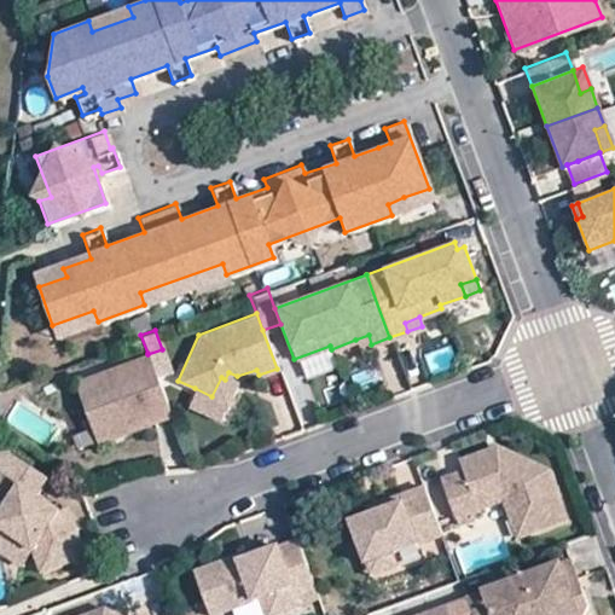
[(359,349),(371,344),(369,335),(355,340),(359,349)]
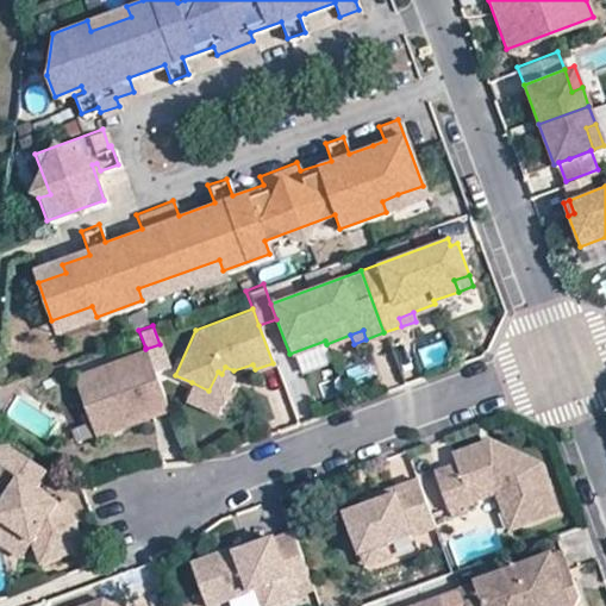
[(160,344),(145,349),(152,369),(167,364),(160,344)]
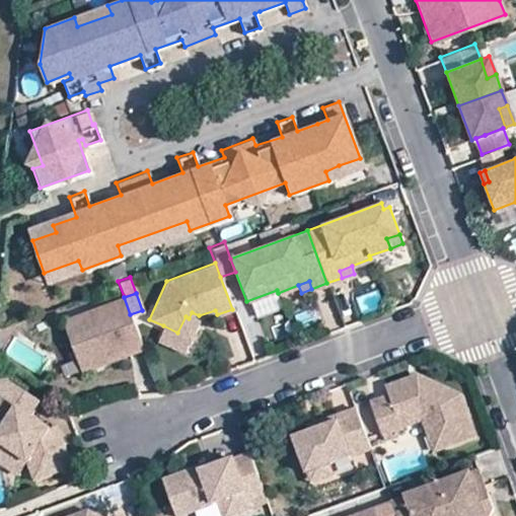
[(124,296),(62,319),(80,369),(105,360),(109,350),(124,345),(126,353),(142,347),(130,314),(124,297),(124,296)]
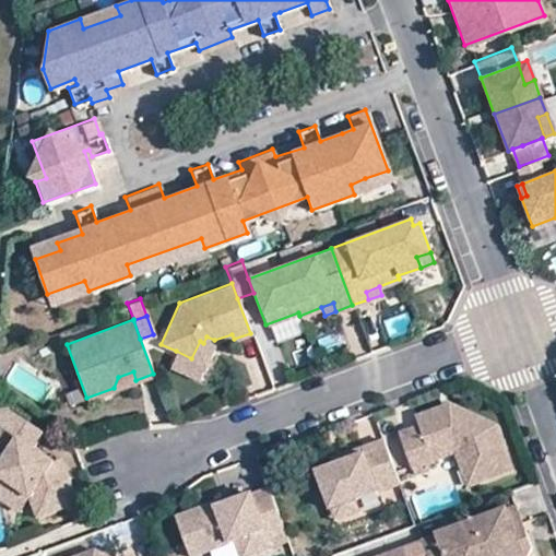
[(214,340),(206,336),(203,343),(211,346),(214,340)]
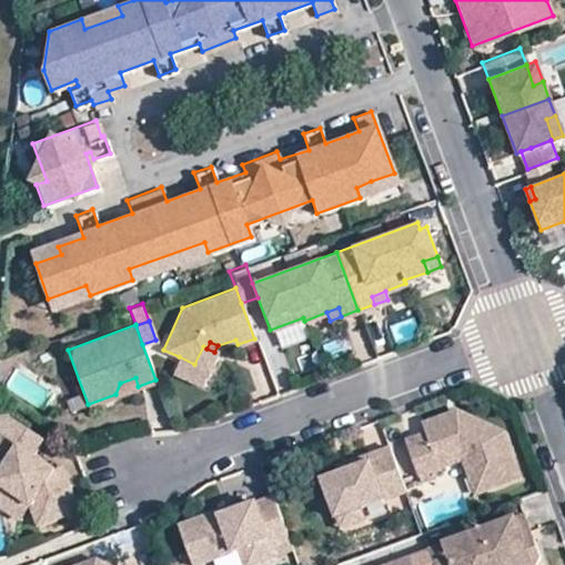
[(214,352),(207,349),(203,346),(194,364),(207,370),(214,352)]
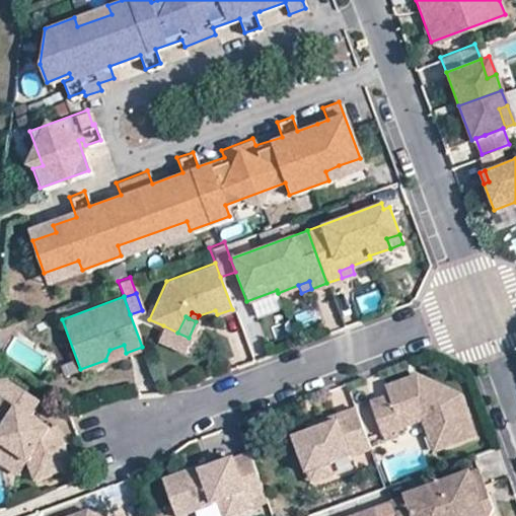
[(177,333),(163,325),(157,337),(182,349),(189,338),(177,333)]
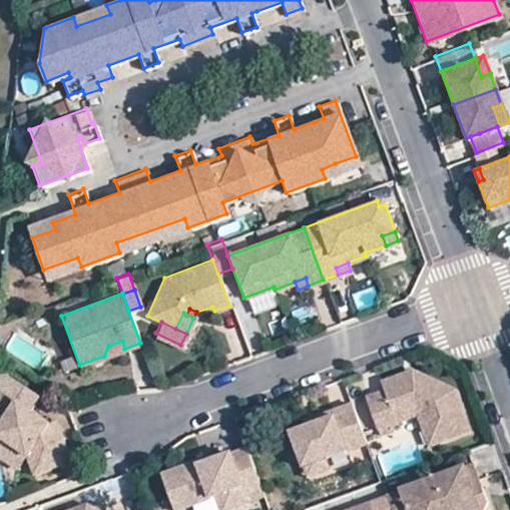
[(122,341),(108,346),(104,356),(124,349),(122,341)]
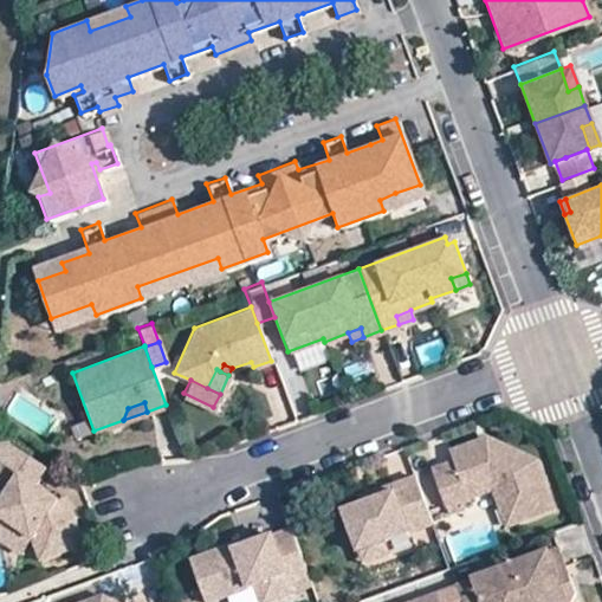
[(533,458),(484,434),(447,447),(452,457),(429,465),(444,503),(490,486),(490,485),(498,490),(510,520),(550,504),(533,458)]
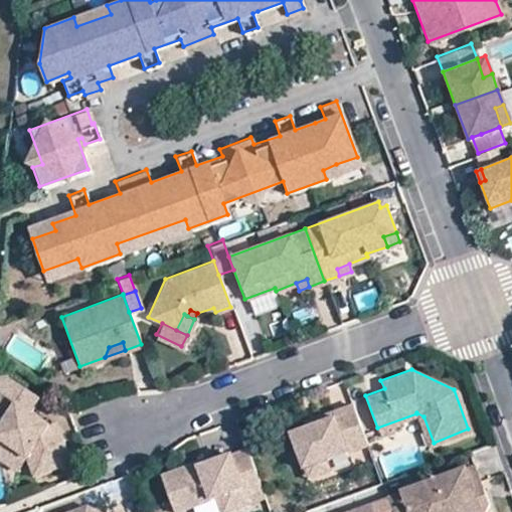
[(27,408),(36,395),(1,370),(0,371),(0,428),(4,442),(24,456),(31,474),(68,461),(57,430),(50,432),(47,422),(27,408)]
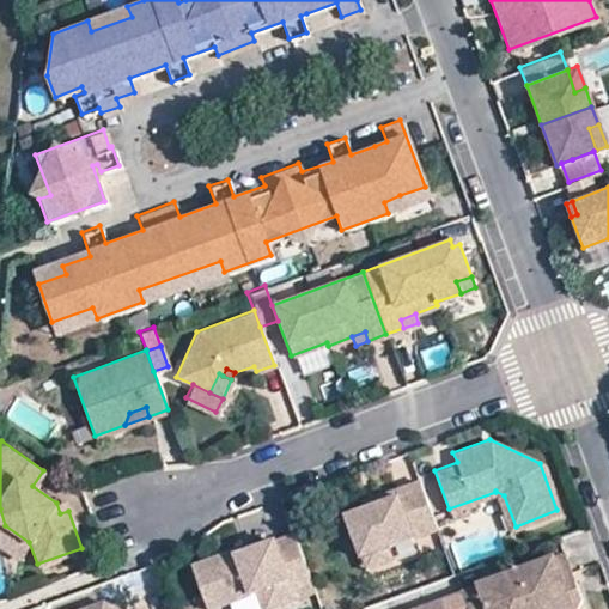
[(416,479),(360,499),(364,506),(419,486),(416,479)]
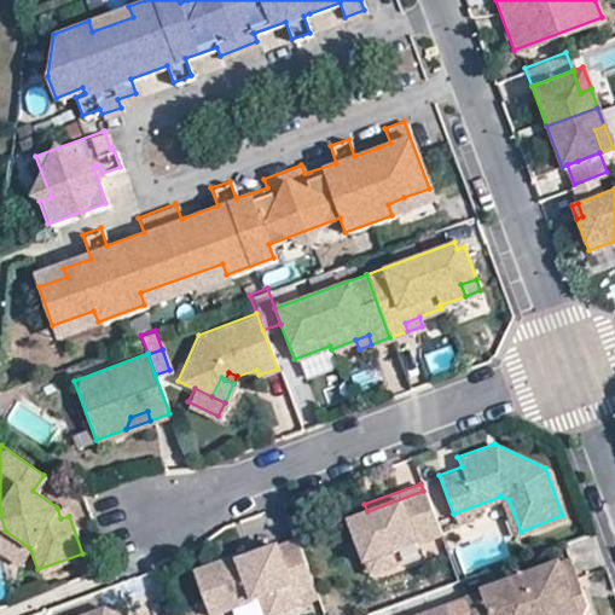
[(423,491),(367,511),(347,518),(363,560),(439,532),(423,491)]
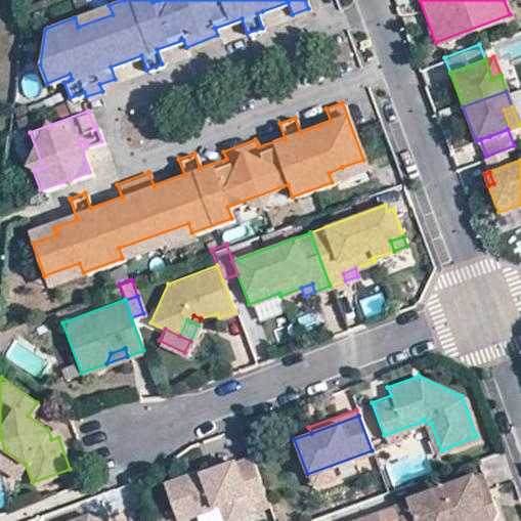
[(441,450),(431,424),(424,420),(424,421),(435,452),(441,450)]
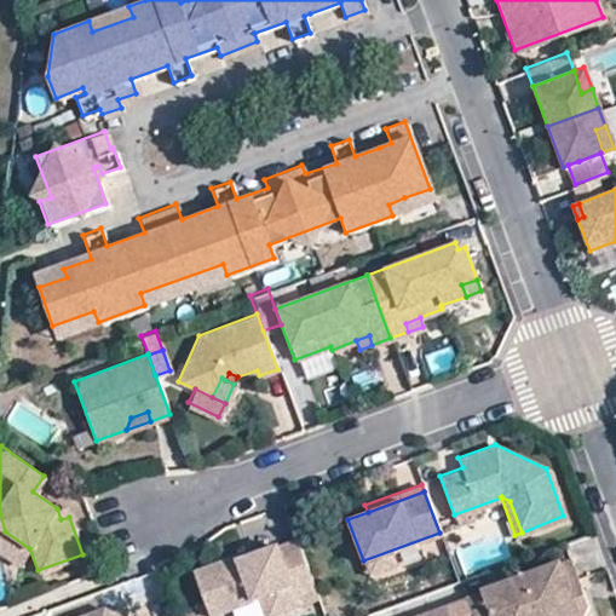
[(64,506),(57,508),(61,519),(69,517),(64,506)]
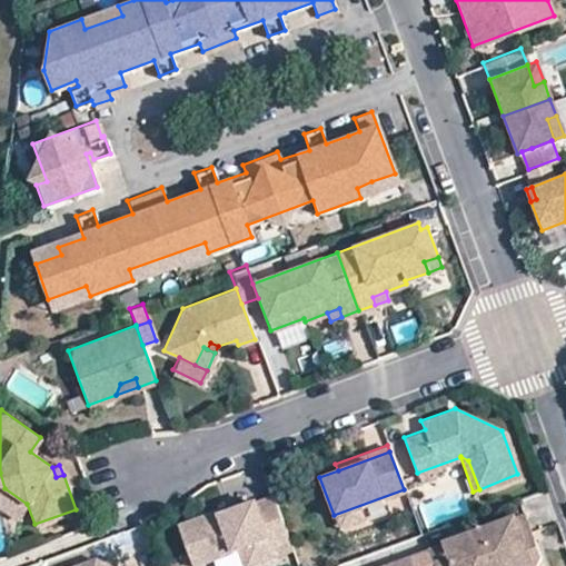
[(27,504),(5,488),(0,473),(0,507),(17,519),(27,504)]
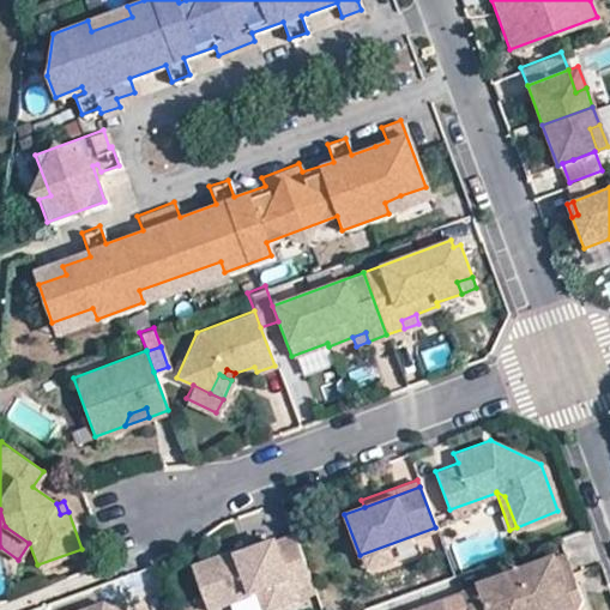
[(308,579),(291,532),(254,545),(251,556),(237,561),(233,549),(189,563),(205,608),(255,590),(263,609),(295,598),(290,586),(308,579)]
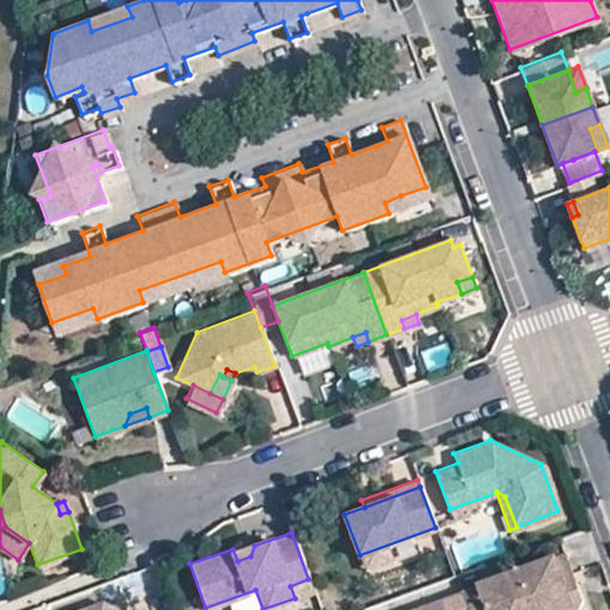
[(254,545),(235,553),(237,561),(251,556),(254,545)]
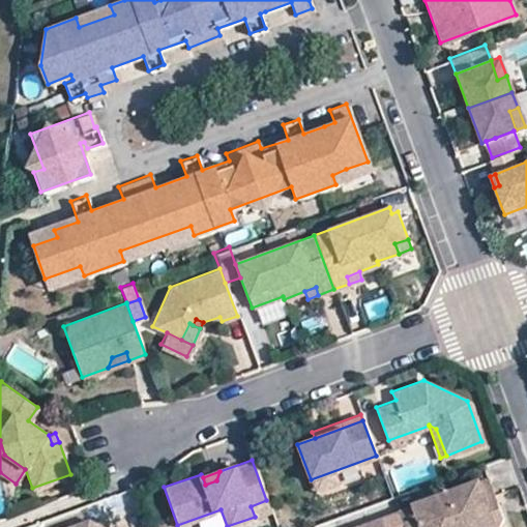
[(333,471),(311,479),(314,491),(337,482),(333,471)]
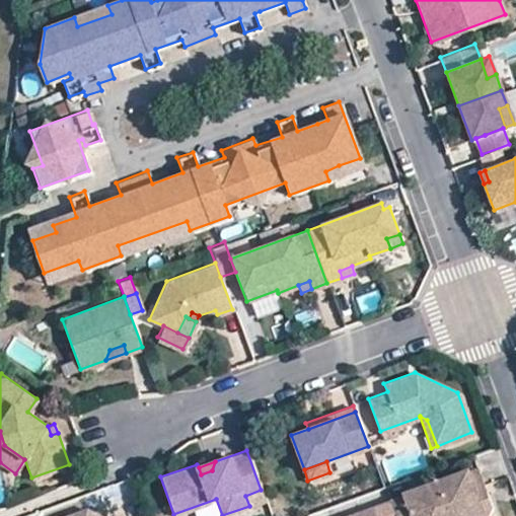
[(386,500),(392,515),(480,515),(483,515),(489,503),(473,464),(386,500)]
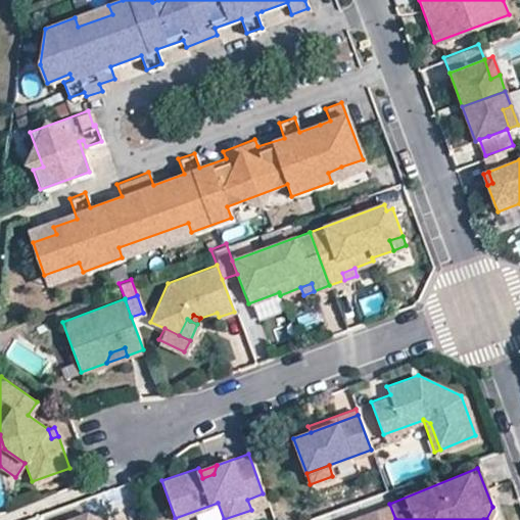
[(395,519),(389,504),(347,519),(395,519)]
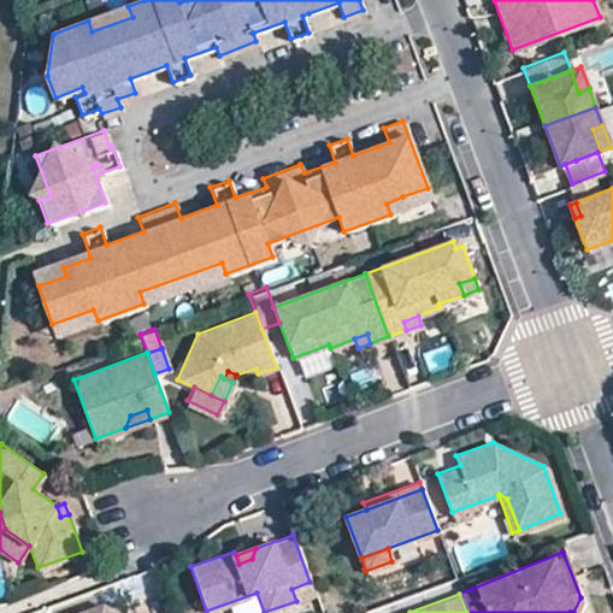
All buildings are outlined.
